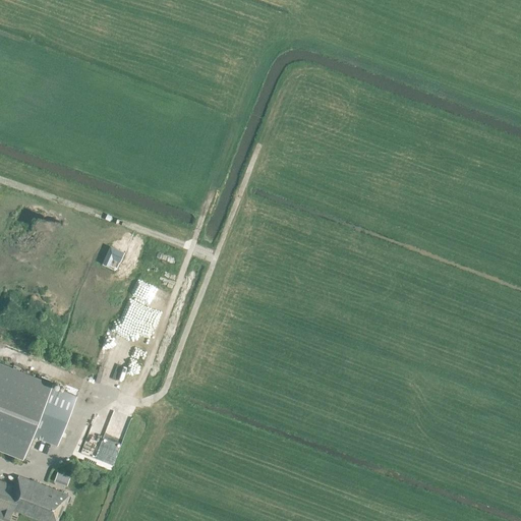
[(148,243),(121,325),(111,321),(102,350),(106,351),(102,364),(120,370),(124,357),(130,359),(154,285),(166,289),(170,275),(159,272),(163,259),(174,264),(177,253),(148,243)]
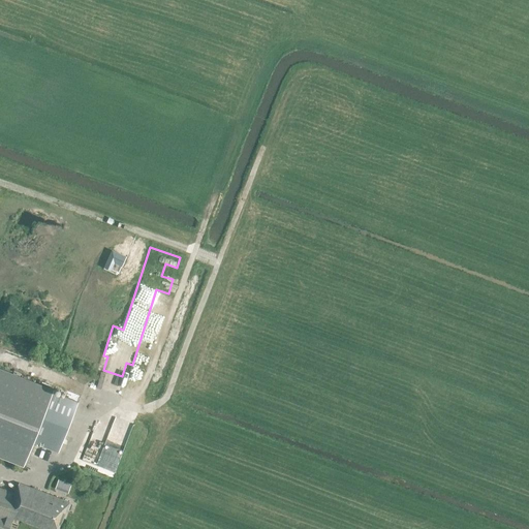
[(53,391),(0,369),(0,458),(21,466),(31,442),(57,453),(76,403),(52,393),(53,391)]
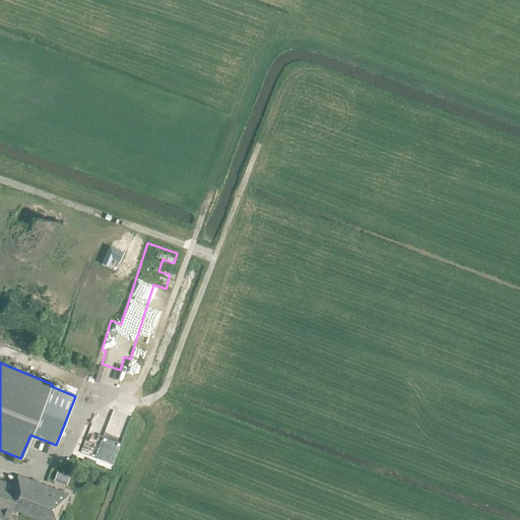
[(105,428),(122,434),(129,411),(122,409),(122,411),(111,408),(105,428)]
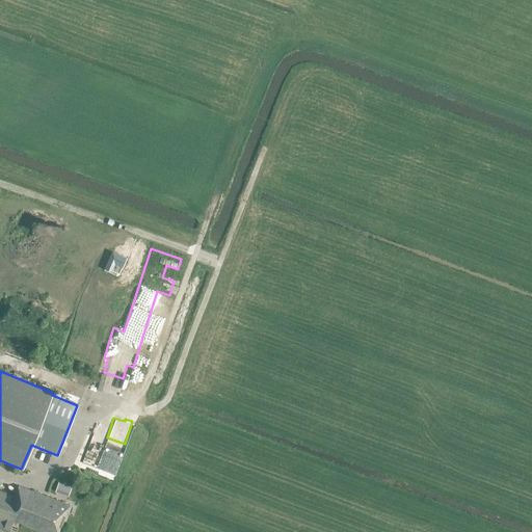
[(94,457),(91,466),(106,468),(107,459),(94,457)]
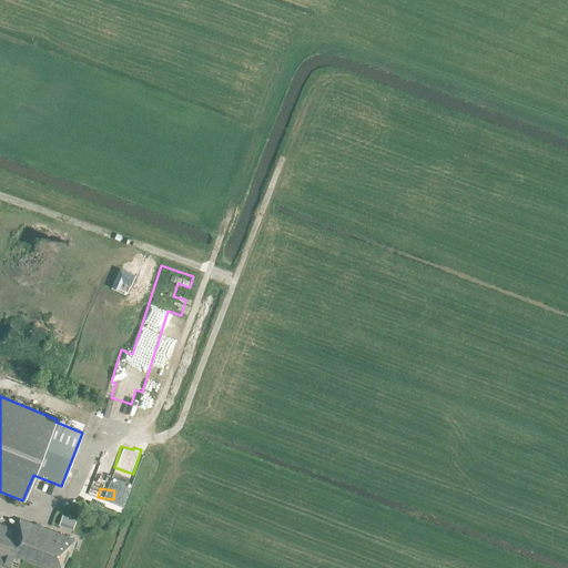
[(59,513),(56,525),(69,528),(72,517),(59,513)]
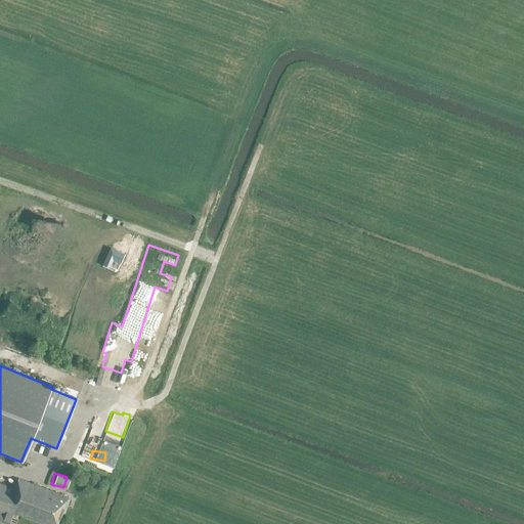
[(0,483),(0,523),(9,523),(10,522),(15,523),(17,523),(22,516),(43,523),(57,523),(68,497),(18,479),(14,488),(0,483)]
